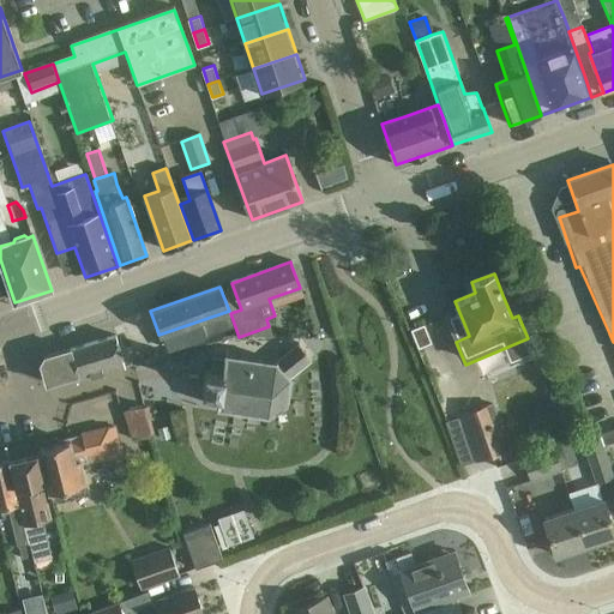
[(232,320),(205,329),(209,342),(236,335),(232,320)]
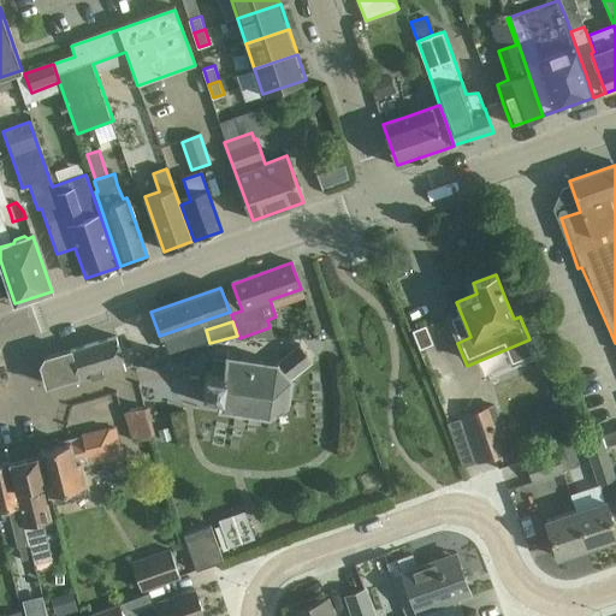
[(426,325),(412,330),(415,341),(430,335),(426,325)]
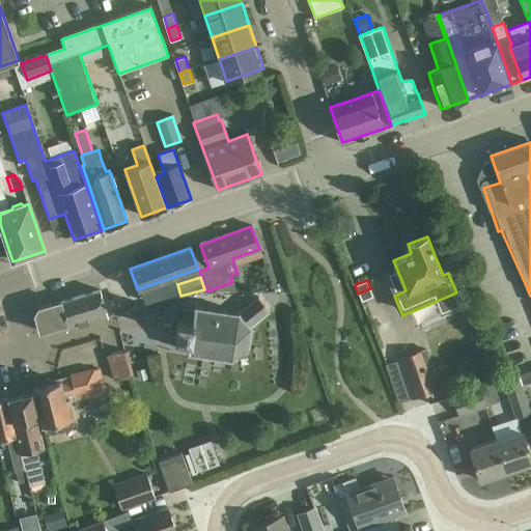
[(34,314),(39,332),(65,325),(67,329),(107,317),(100,290),(37,308),(34,314)]
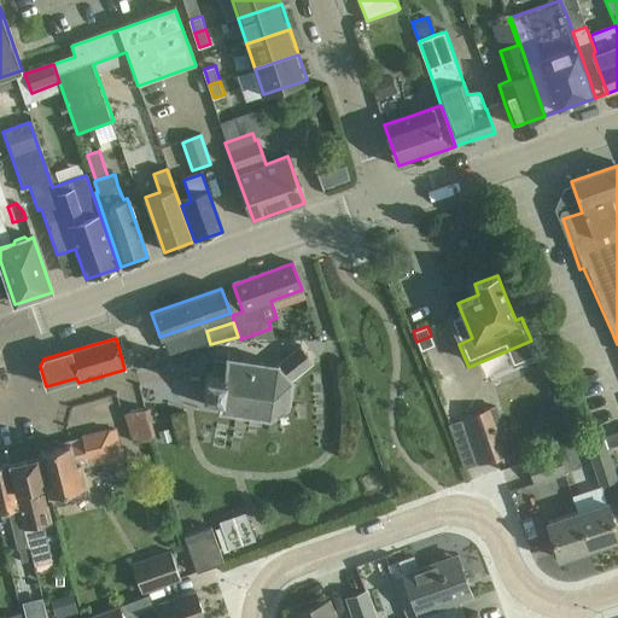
[(217,409),(242,412),(269,417),(286,404),(290,379),(313,359),(302,345),(278,366),(225,359),(225,363),(213,361),(211,372),(205,372),(203,390),(209,391),(208,403),(219,404),(217,409)]
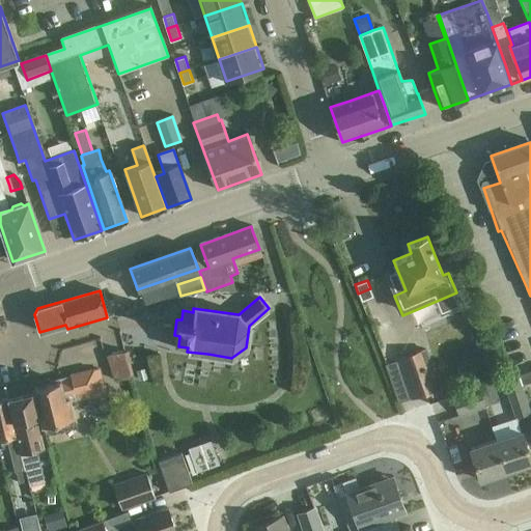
[(131,375),(126,351),(109,355),(114,380),(131,375)]
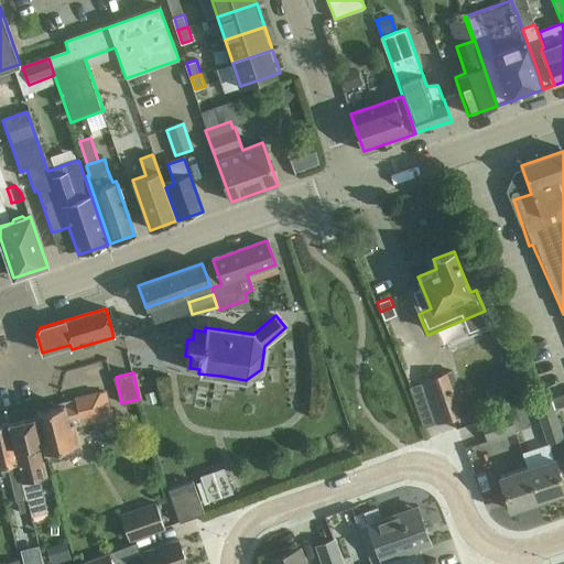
[(464,415),(456,394),(447,372),(418,383),(434,426),(464,415)]
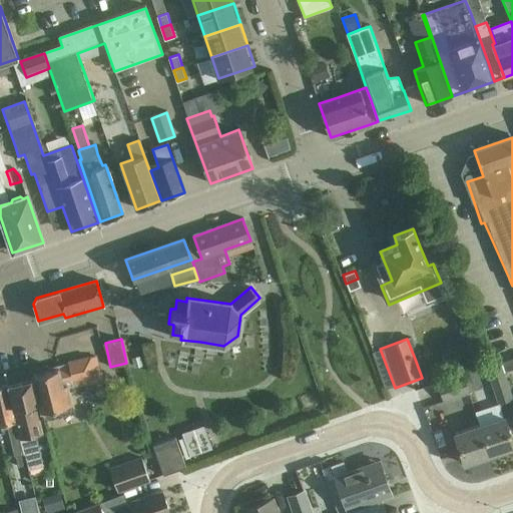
[(141,355),(132,357),(135,367),(143,364),(141,355)]
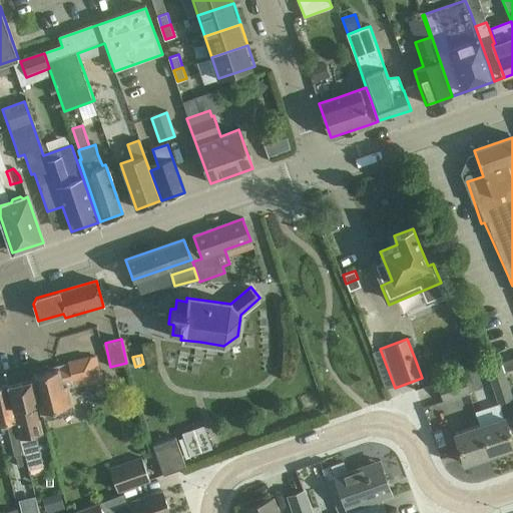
[(59,370),(59,369),(32,375),(32,379),(39,402),(43,419),(72,413),(68,394),(104,388),(98,358),(69,364),(69,367),(59,370)]
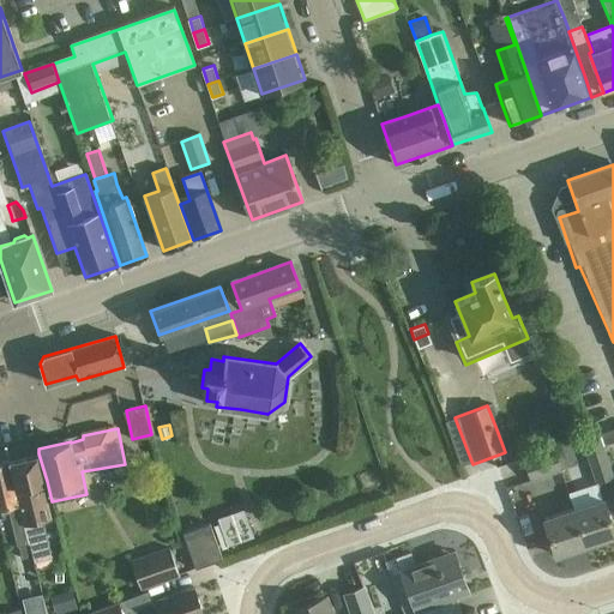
[(607,444),(613,440),(613,429),(603,434),(607,444)]
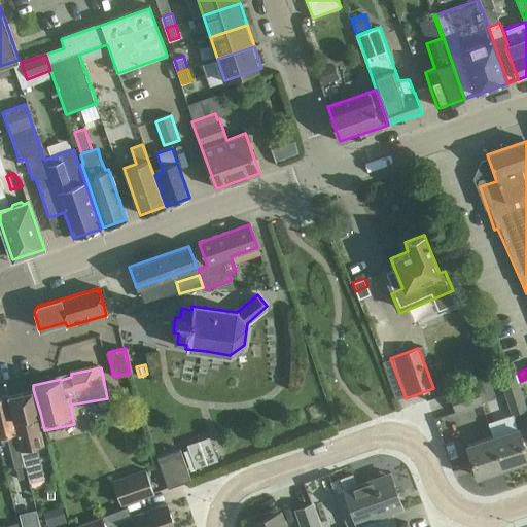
[(512,415),(525,411),(513,375),(499,379),(512,415)]
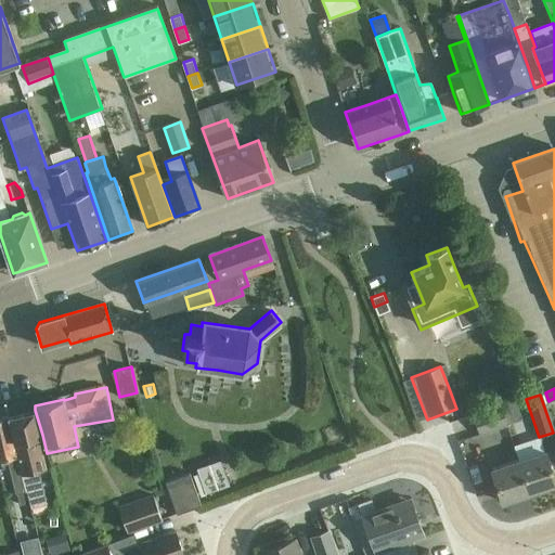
[(501,409),(492,411),(472,417),(478,436),(506,426),(501,409)]
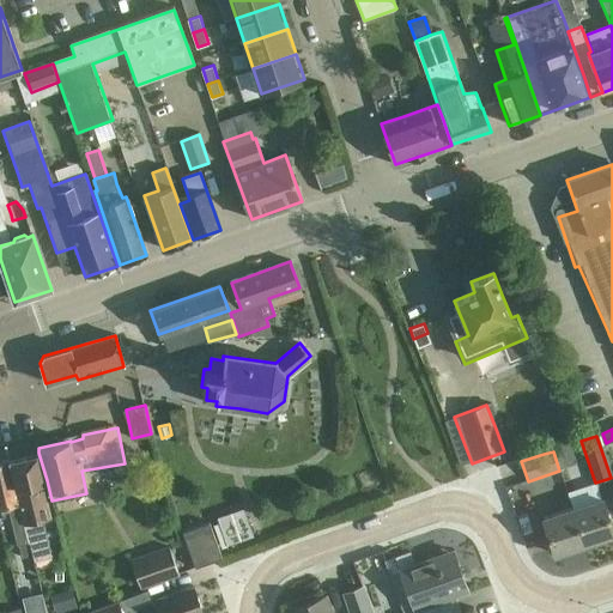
[(29,541),(35,560),(52,556),(42,519),(50,517),(42,481),(47,480),(38,453),(10,460),(28,541),(29,541)]
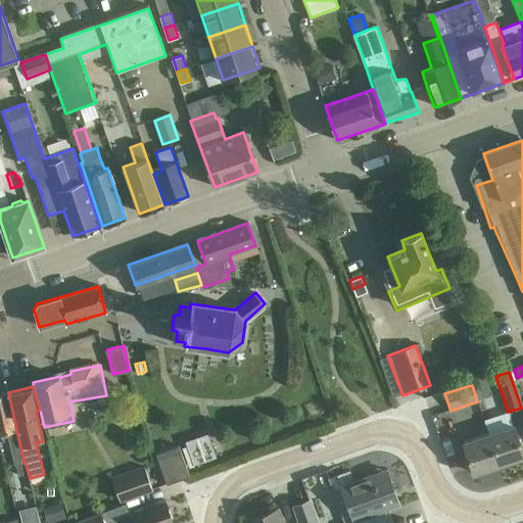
[(8,392),(0,393),(0,433),(7,432),(14,464),(24,462),(8,392)]
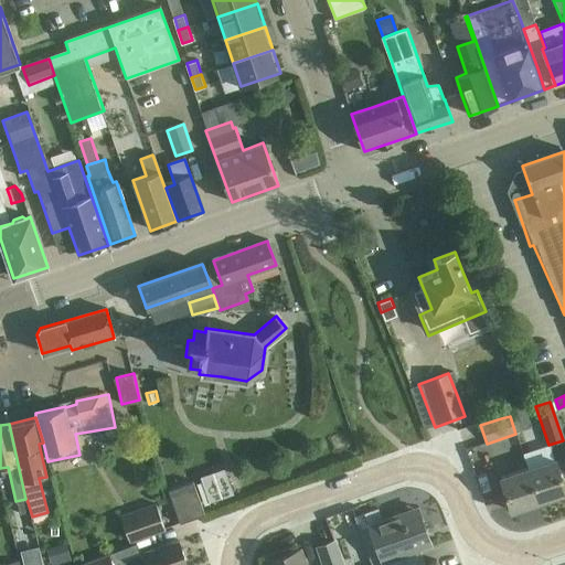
[(528,469),(539,502),(564,492),(564,491),(554,460),(528,469)]
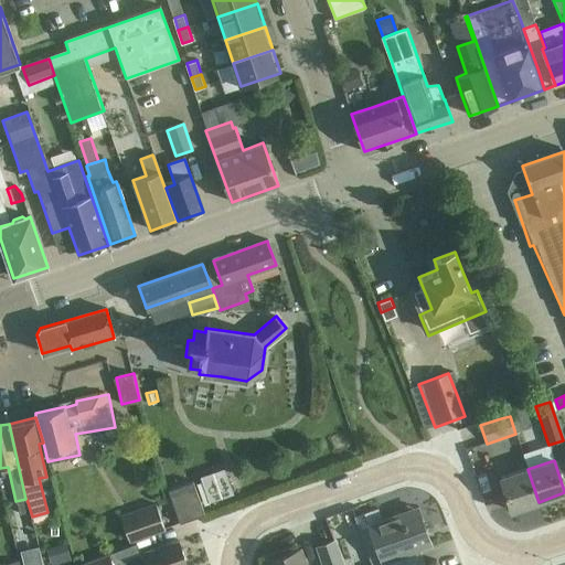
[(528,469),(521,471),(500,479),(511,512),(539,502),(528,469)]
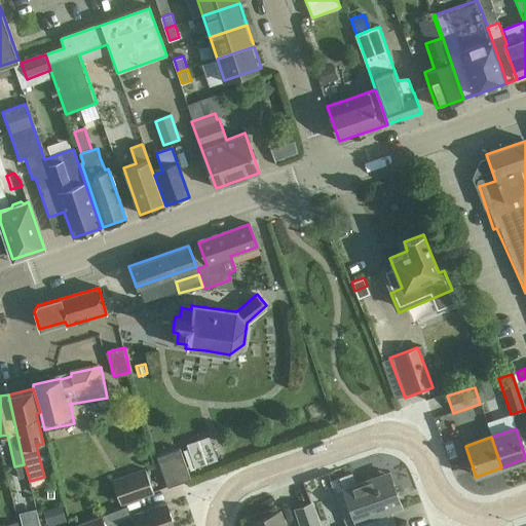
[(168,486),(172,485),(191,478),(180,448),(157,456),(168,486)]
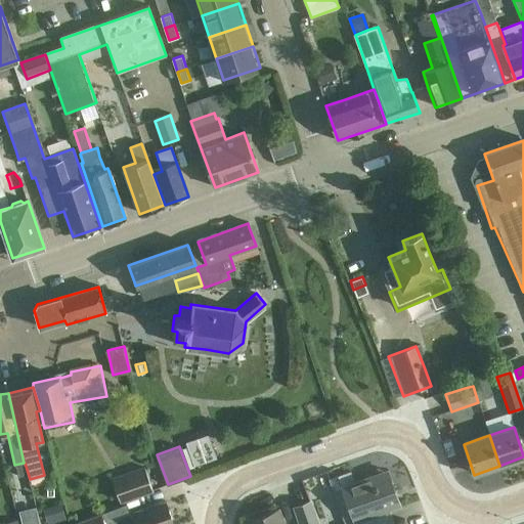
[(113,479),(122,505),(154,492),(144,467),(113,479)]
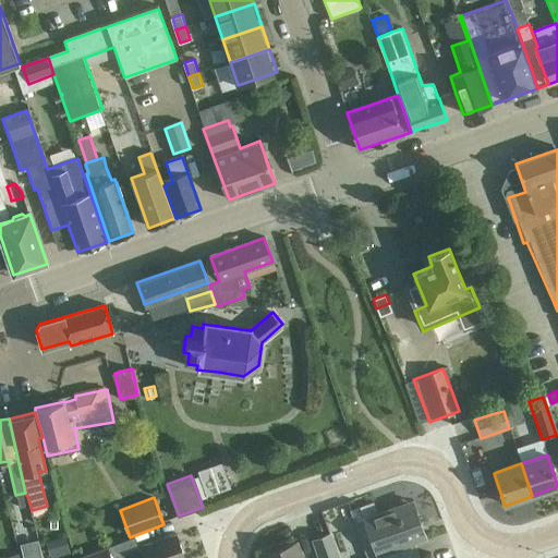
[(397,507),(364,519),(376,554),(420,537),(416,528),(422,525),(414,506),(398,511),(397,507)]
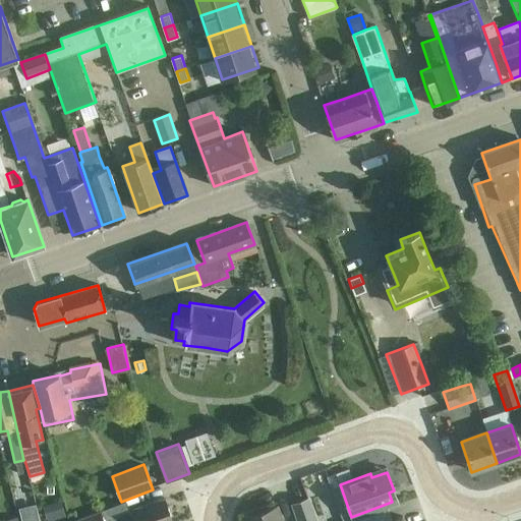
[(134,520),(129,520),(172,520),(165,499),(131,511),(134,520)]
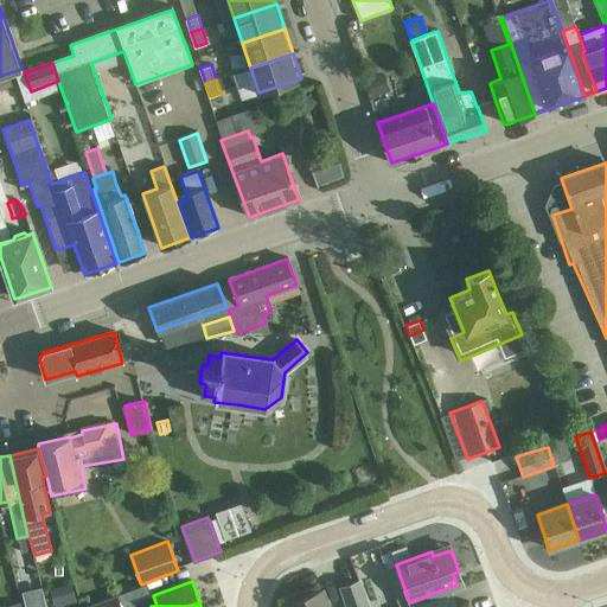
[(349,606),(368,606),(360,582),(343,588),(349,606)]
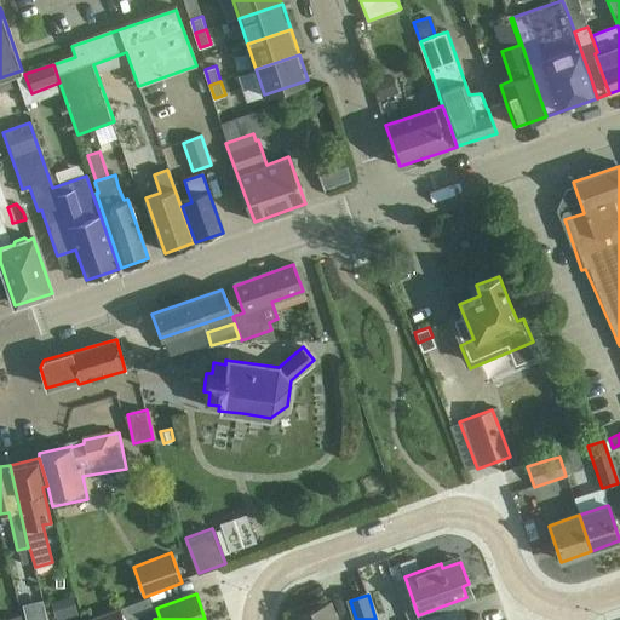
[(293,619),(337,619),(331,602),(293,616),(293,619)]
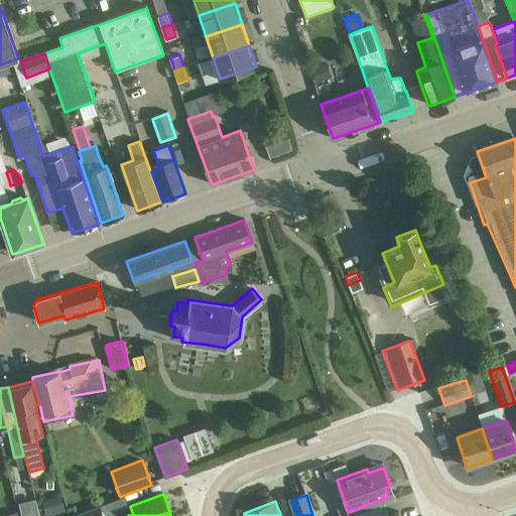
[(349,515),(399,515),(398,511),(388,515),(384,504),(349,515)]
